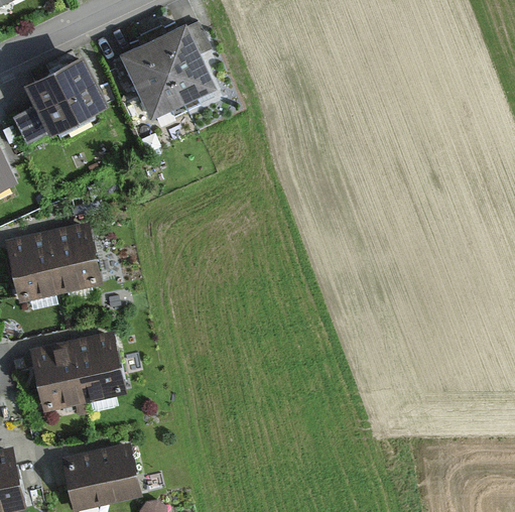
[(145,41),(121,53),(151,114),(156,112),(162,123),(202,104),(198,97),(218,87),(203,56),(213,51),(198,22),(188,27),(185,21),(159,34),(145,41)]
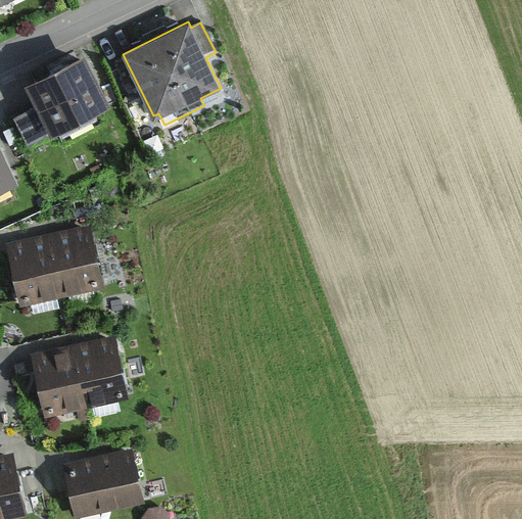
[(53,68),(26,83),(38,106),(14,118),(29,145),(108,103),(83,54),(53,68)]
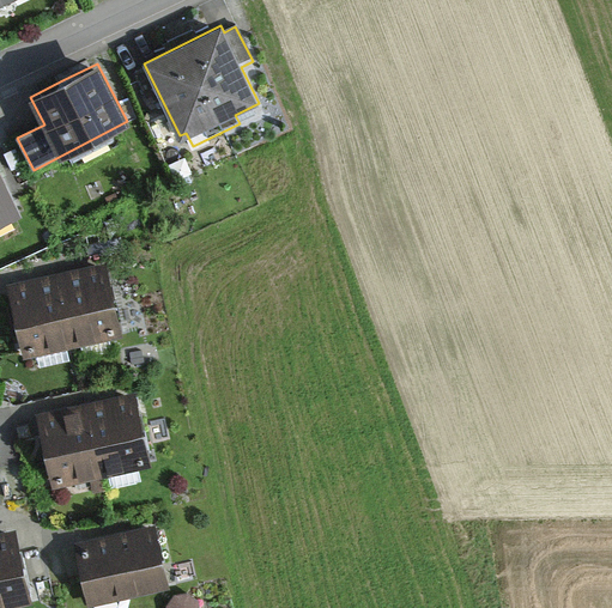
[(0,222),(17,213),(0,176),(0,222)]
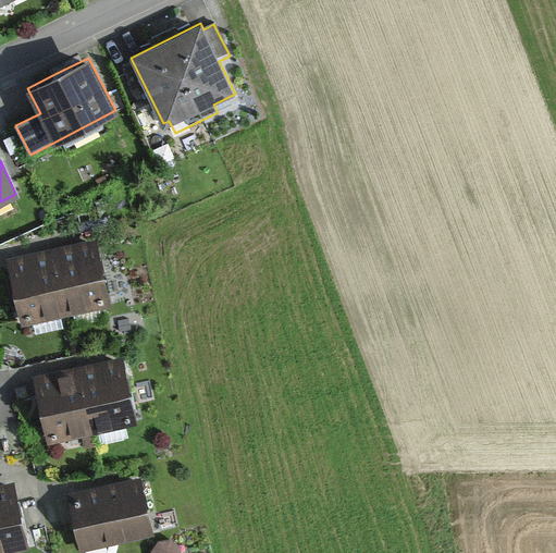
[(24,328),(111,307),(97,242),(73,247),(29,257),(9,261),(24,328)]
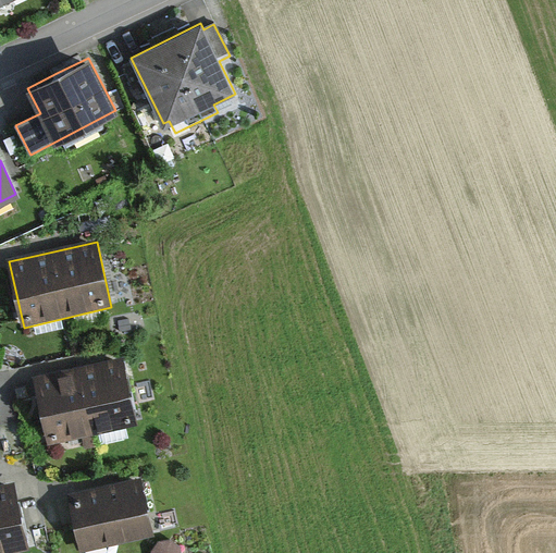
[(32,380),(46,446),(137,426),(122,360),(99,365),(56,375),(32,380)]
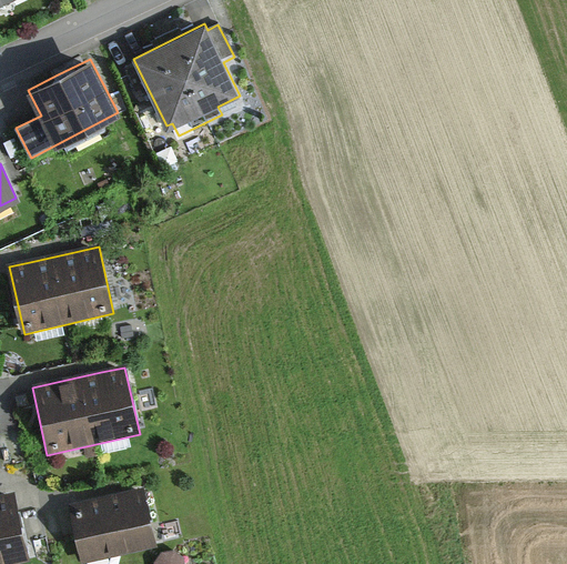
[(113,497),(69,507),(81,563),(153,547),(141,492),(113,497)]
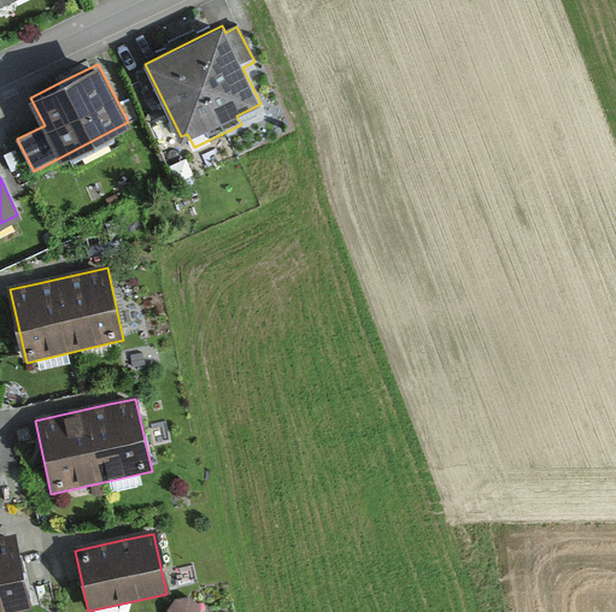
[(25,611),(31,610),(16,539),(0,541),(0,611),(25,611)]
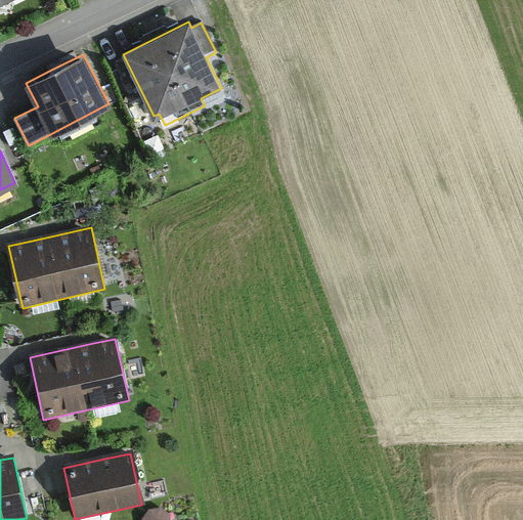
[(169,519),(169,516),(161,510),(150,510),(142,517),(142,519),(169,519)]
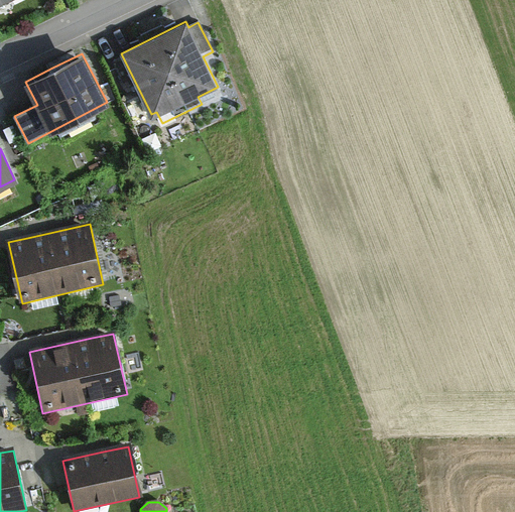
All buildings are outlined.
